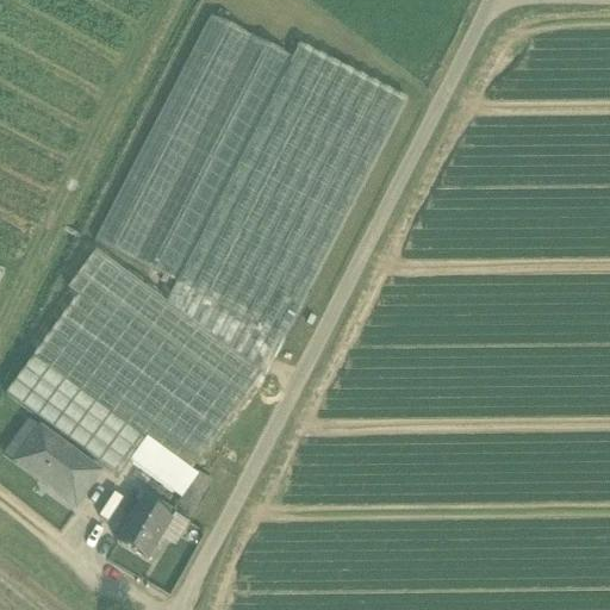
[(210,18),(93,244),(175,287),(292,62),(210,18)]
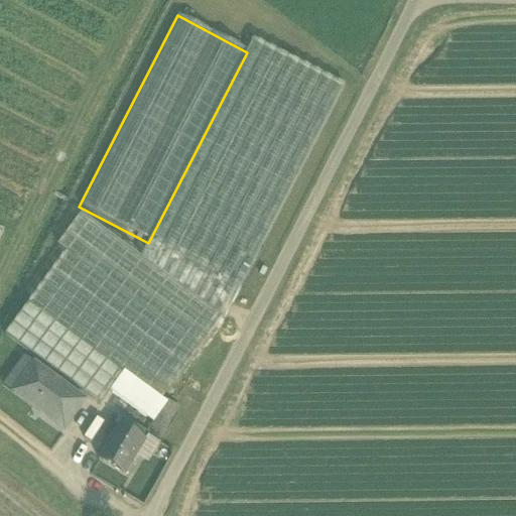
[(252,40),(247,52),(148,243),(138,262),(221,321),(338,85),(252,40)]
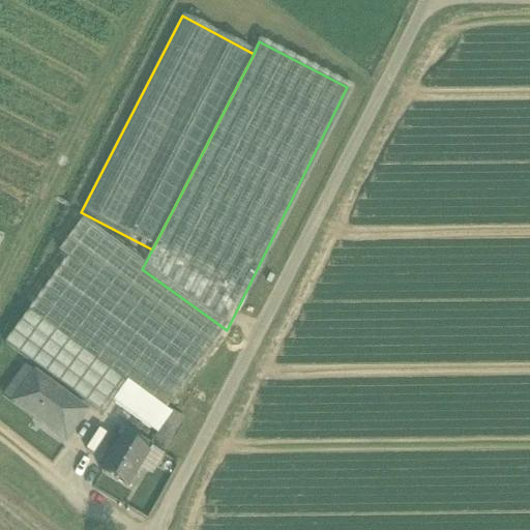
[(168,411),(227,330),(142,269),(83,225),(60,256),(65,260),(29,310),(126,381),(168,411)]
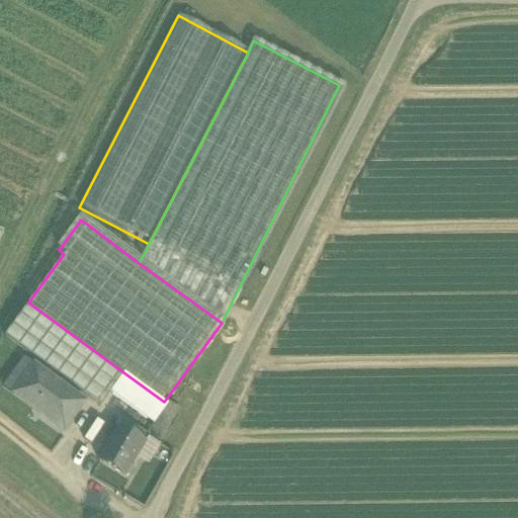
[(2,337),(97,407),(109,392),(118,379),(123,372),(28,303),(2,337)]
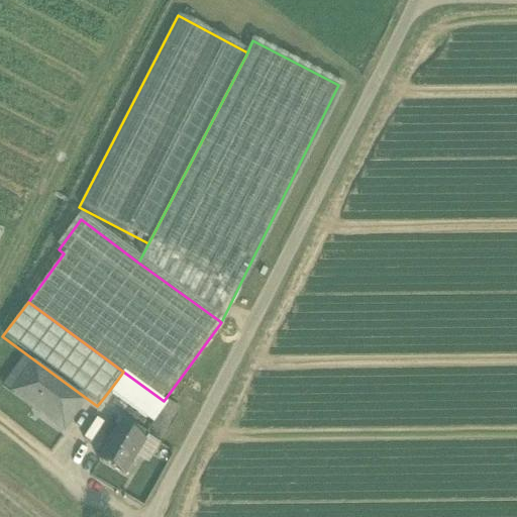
[(12,395),(33,367),(24,359),(3,389),(12,395)]
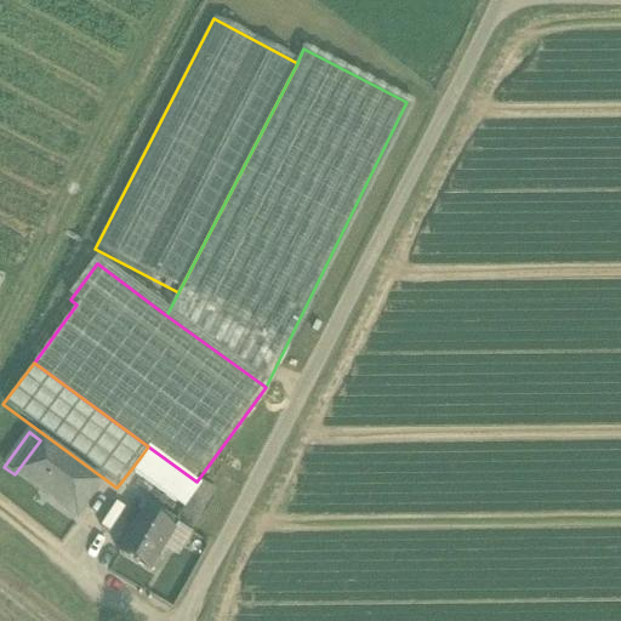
[(101,485),(40,440),(15,474),(75,519),(101,485)]
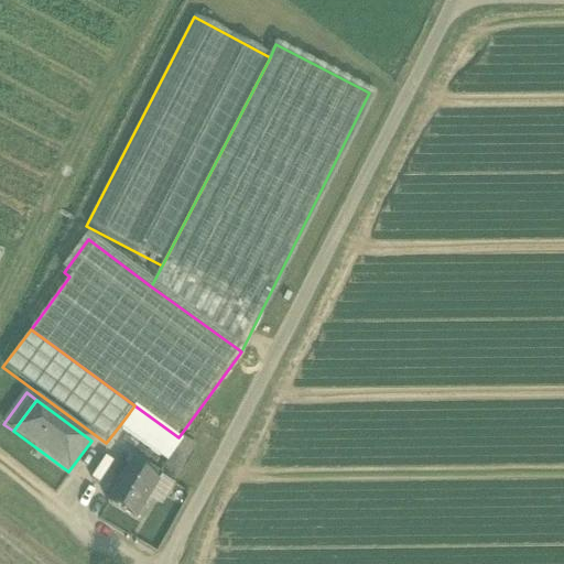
[(129,413),(119,426),(131,435),(162,458),(170,443),(129,413)]
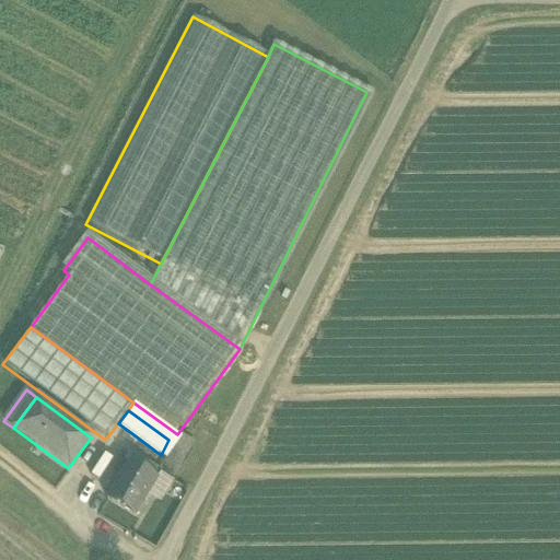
[(118,450),(130,432),(118,423),(105,440),(118,450)]
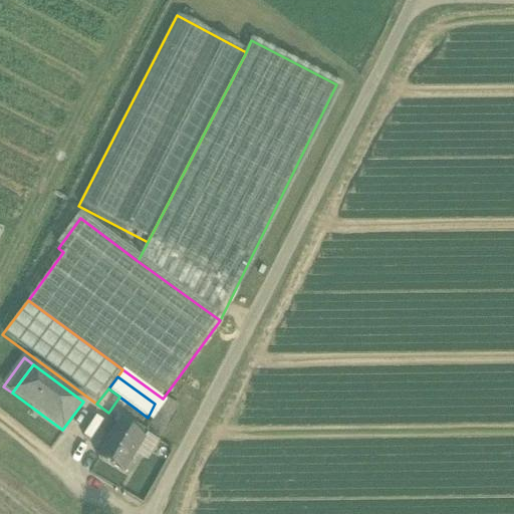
[(120,422),(118,425),(144,441),(150,435),(156,424),(148,418),(119,397),(108,413),(120,422)]
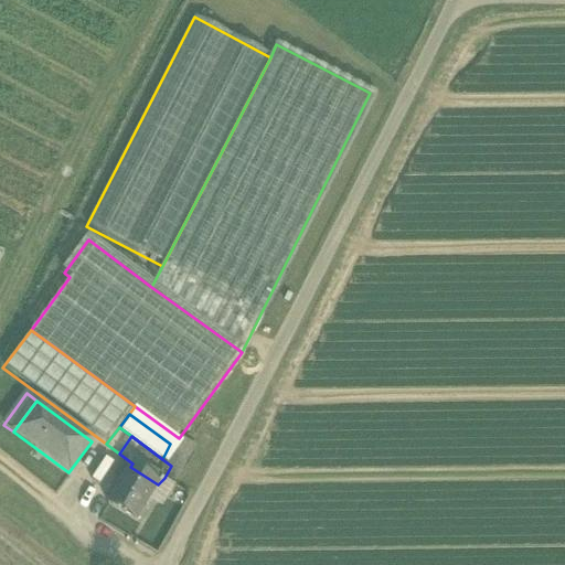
[(182,447),(171,466),(164,478),(179,487),(195,457),(182,447)]
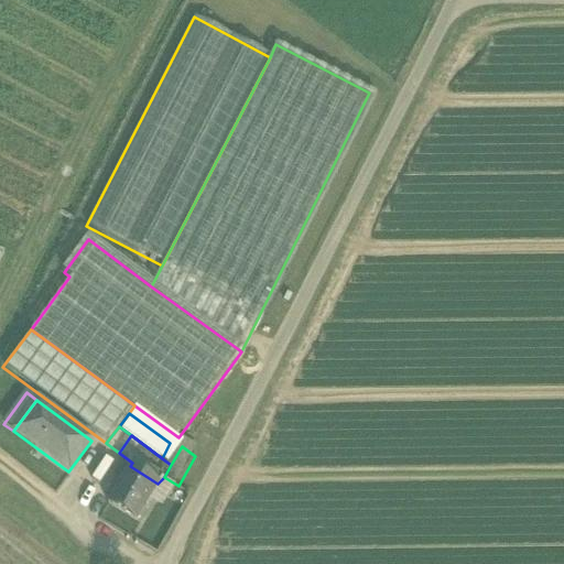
[(158,484),(130,466),(107,505),(136,521),(158,484)]
